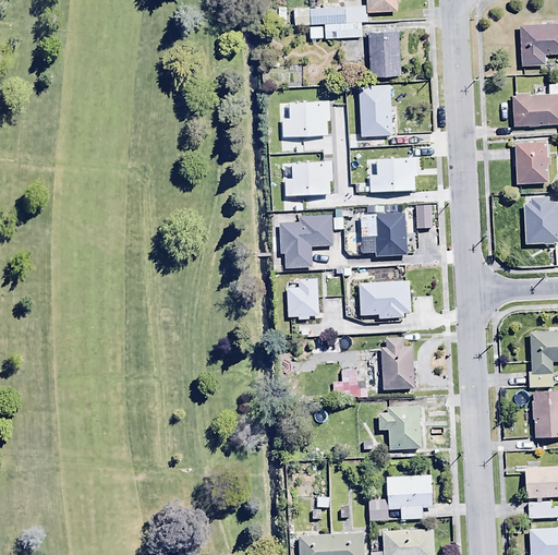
[(324,24),(361,22),(367,22),(367,13),(398,12),(397,0),(366,0),(367,5),(293,8),(293,25),(324,24)]
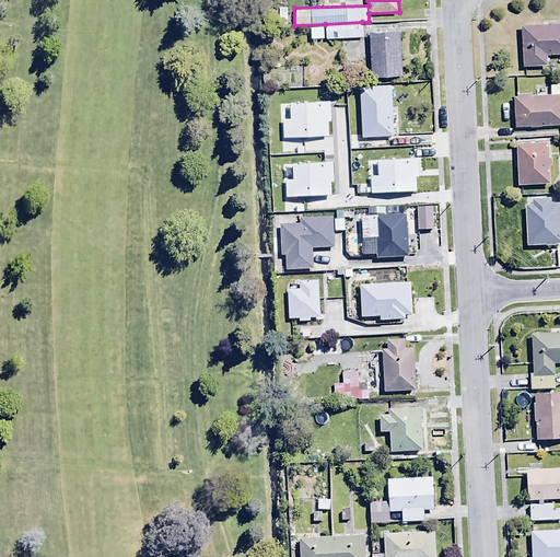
[(362,22),(325,24),(325,37),(362,36),(362,22)]
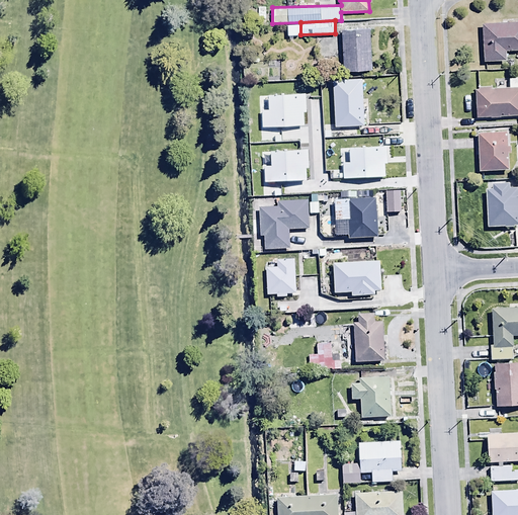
[(484,61),(506,60),(505,50),(517,49),(517,21),(483,23),(484,61)]
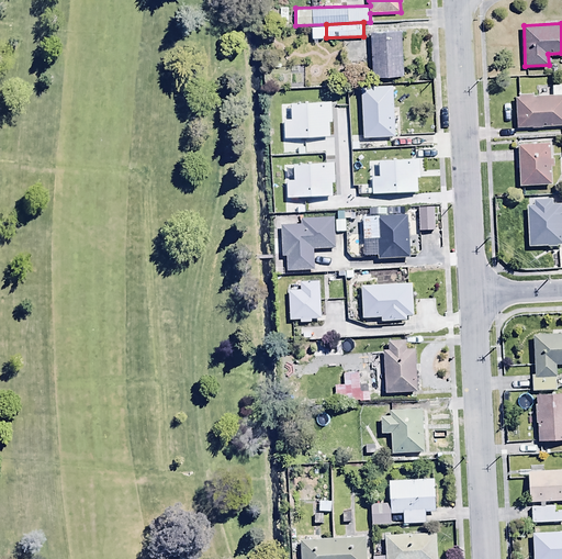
[(403,31),(370,33),(373,78),(405,76),(403,31)]
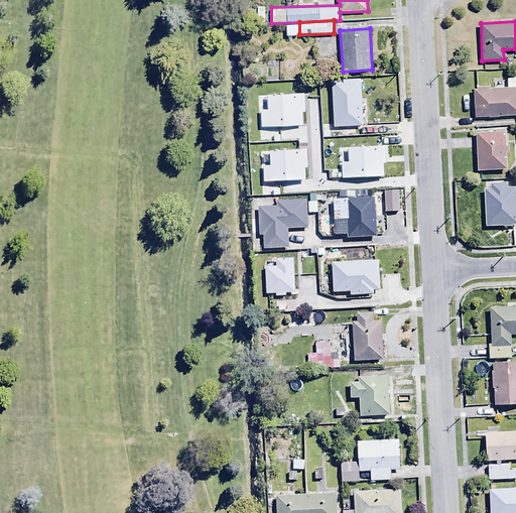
[(497,113),(515,113),(515,77),(508,77),(508,88),(474,89),(474,116),(497,116),(497,113)]
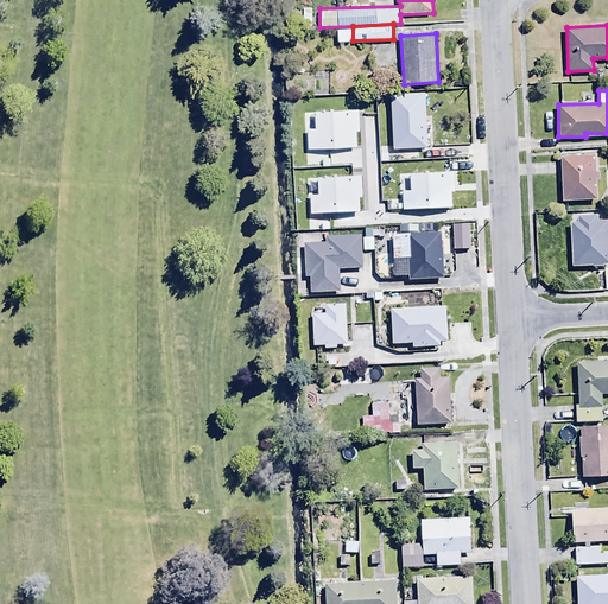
[(424,91),(390,94),(393,148),(428,146),(424,91)]
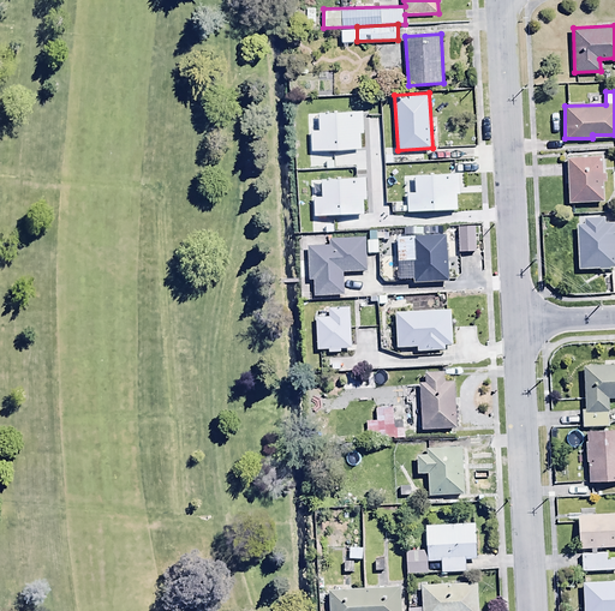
[(342,97),(342,118),(372,117),(372,97),(342,97)]
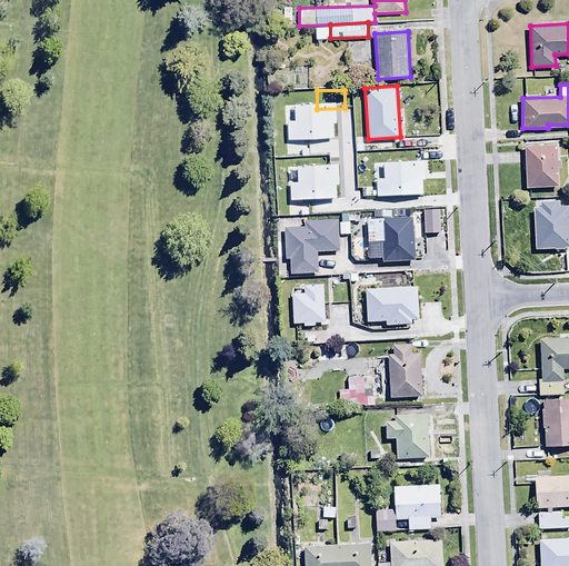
[(557,144),(526,145),(527,188),(559,187),(557,144)]
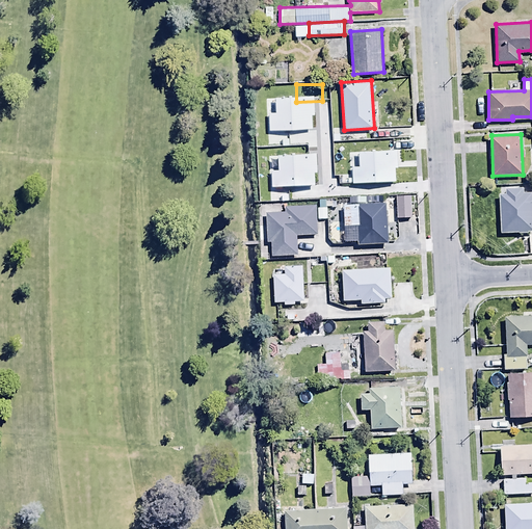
[(263,140),(263,154),(285,155),(285,141),(263,140)]
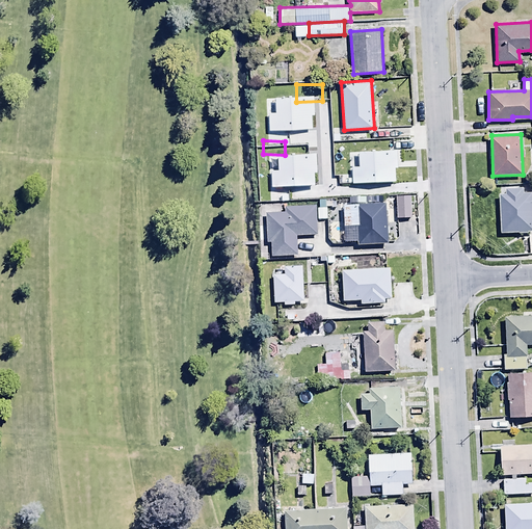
[(340,149),(341,179),(388,178),(387,147),(340,149)]
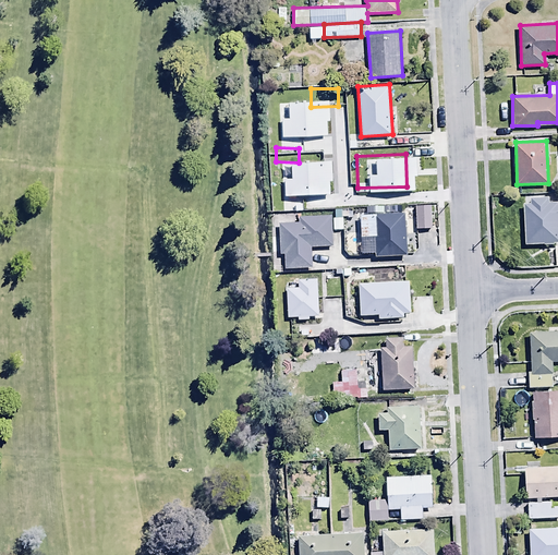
[(531,198),(531,204),(523,204),(525,244),(557,242),(557,204),(557,203),(548,203),(548,197),(531,198)]
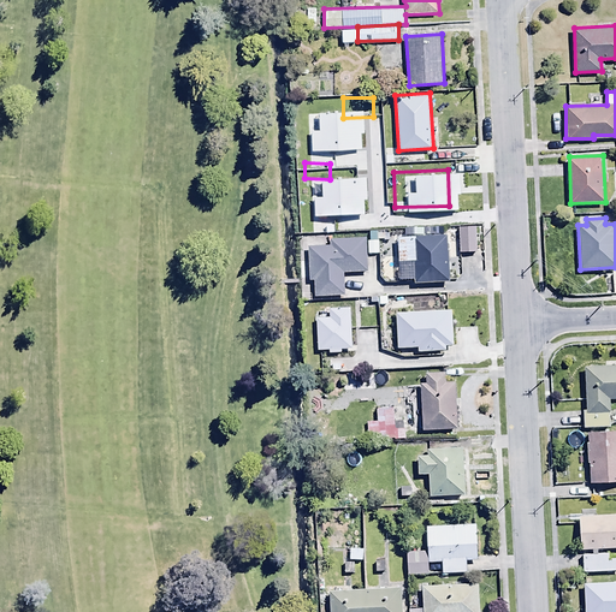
[(475,227),(458,227),(460,253),(478,251),(475,227)]
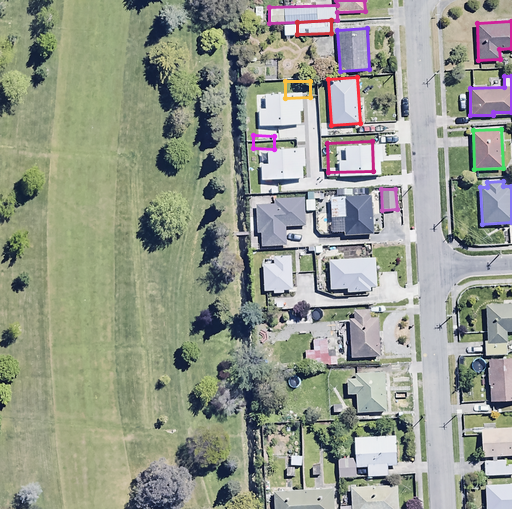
[(344,218),(344,235),(374,235),(373,197),(330,198),(331,218),(344,218)]
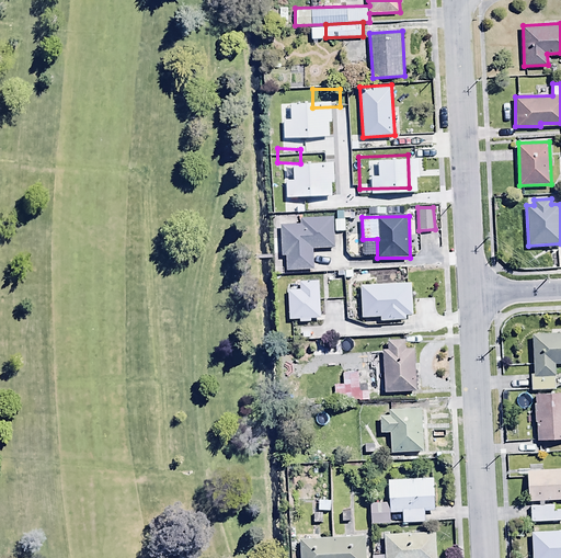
[(301,218),(301,224),(281,224),(281,255),(287,255),(287,270),(313,269),(312,248),(333,248),(333,217),(301,218)]
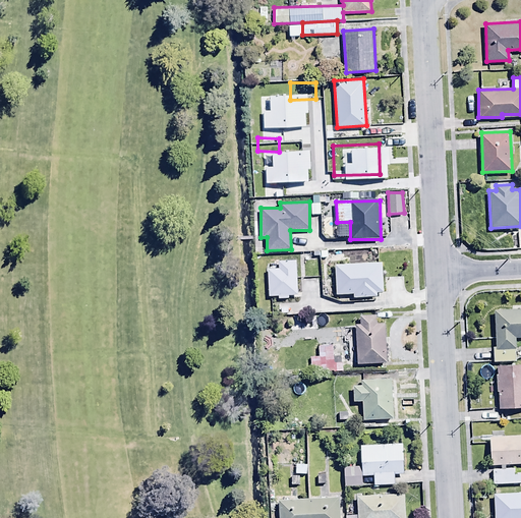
[(353,293),(353,297),(378,297),(378,293),(384,293),(383,264),(335,266),(336,294),(353,293)]
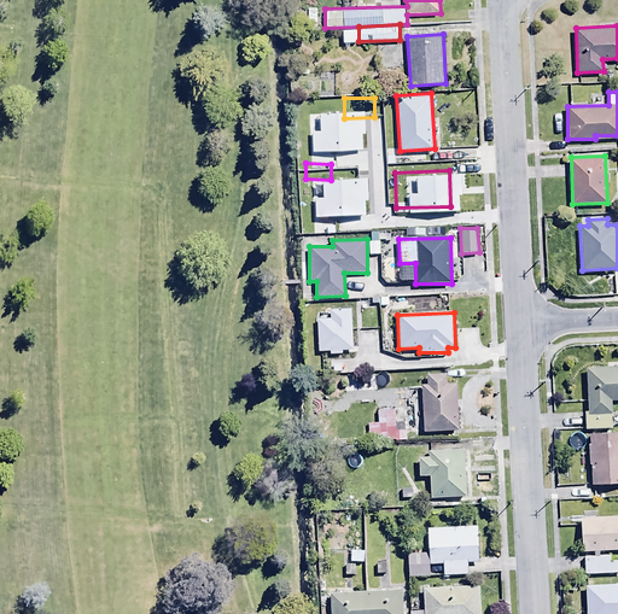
[(617,366),(587,368),(589,410),(584,410),(586,430),(611,430),(610,413),(612,413),(611,401),(617,399),(617,366)]
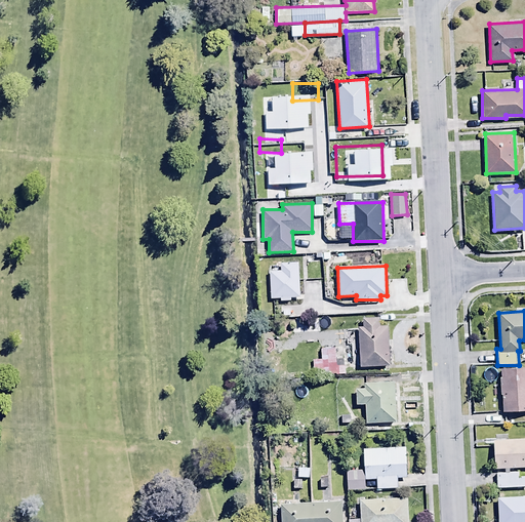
[(362,319),(363,326),(358,326),(360,367),(390,365),(388,325),(380,325),(379,318),(362,319)]
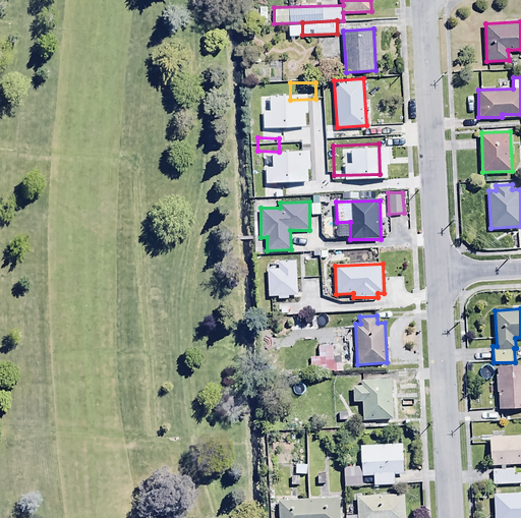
[(343,353),(333,353),(334,344),(319,344),(319,356),(310,356),(310,370),(343,370),(343,353)]
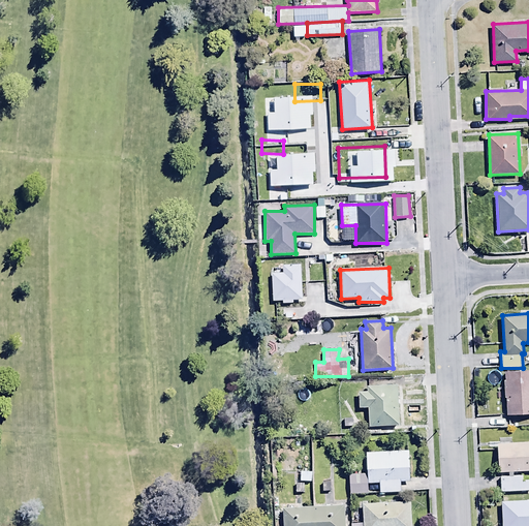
[(504,396),(506,396),(507,413),(528,412),(528,368),(505,370),(505,377),(503,377),(504,396)]
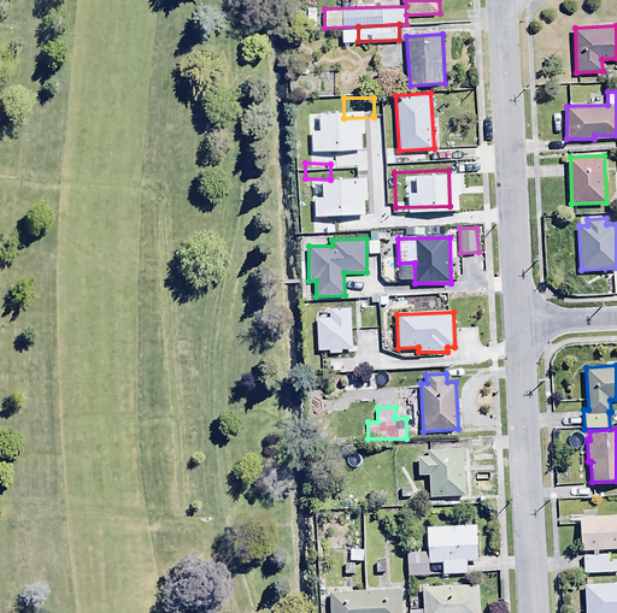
[(463,448),(429,451),(429,457),(418,458),(419,476),(429,475),(430,496),(465,495),(463,448)]
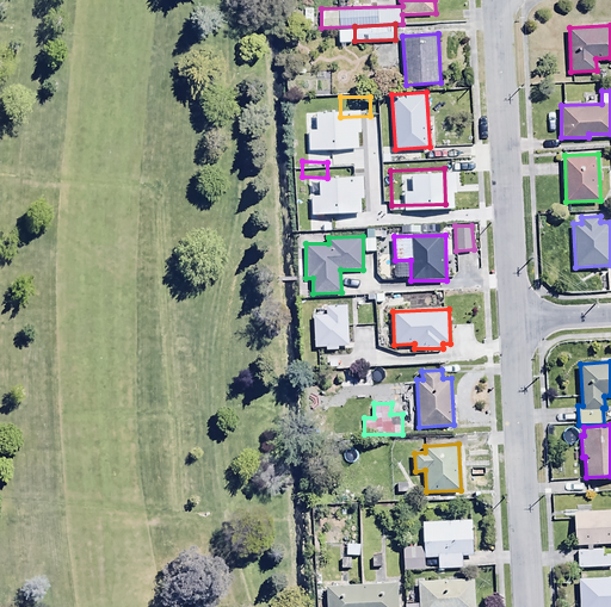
[(610,509),(574,512),(576,544),(610,542),(610,509)]
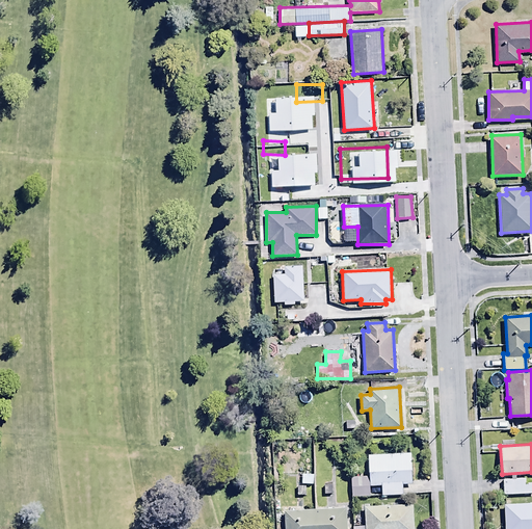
[(410,453),(368,455),(369,485),(381,485),(382,495),(402,494),(402,484),(411,484),(410,453)]
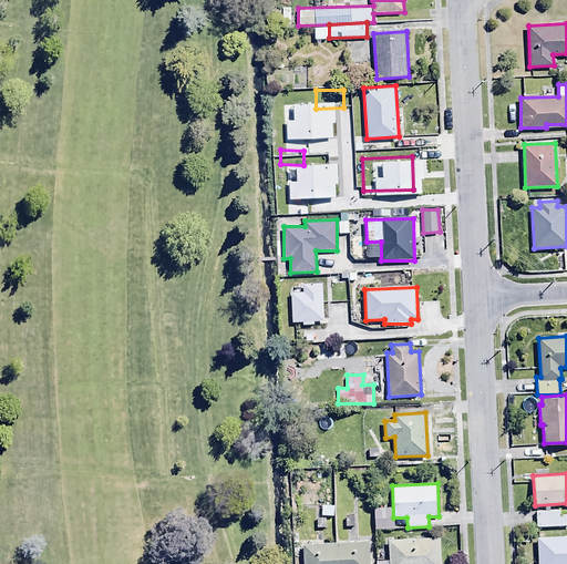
[(392,529),(391,506),(373,506),(374,529),(392,529)]
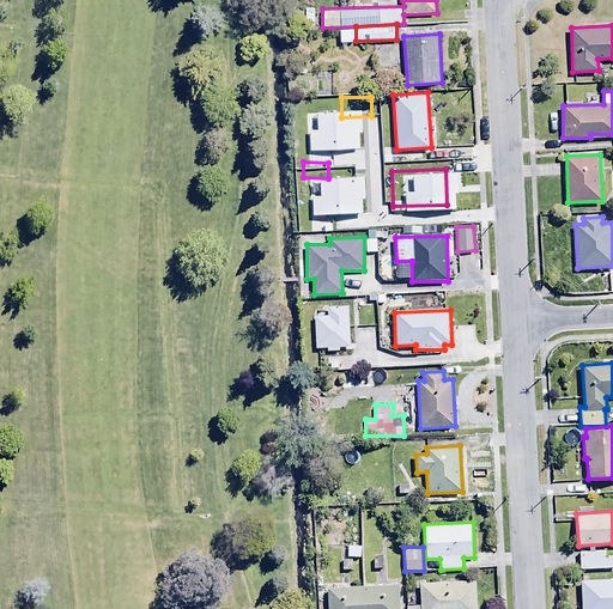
[(580,568),(612,567),(612,554),(605,555),(605,547),(594,548),(594,550),(578,550),(580,568)]
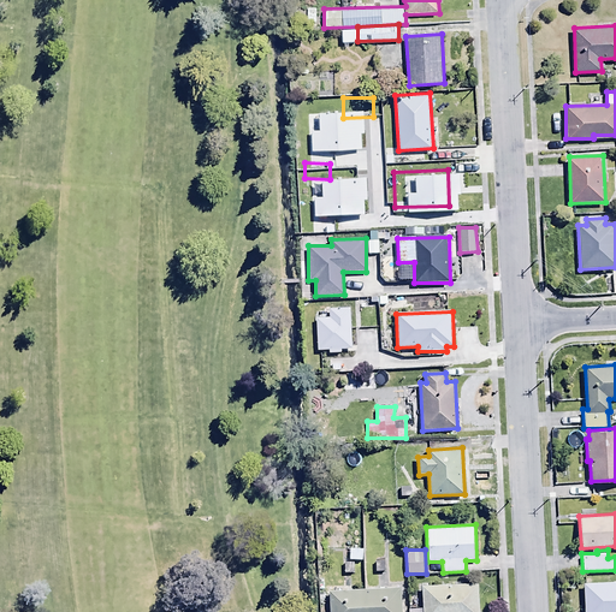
[(615,611),(615,583),(585,584),(585,611),(615,611)]
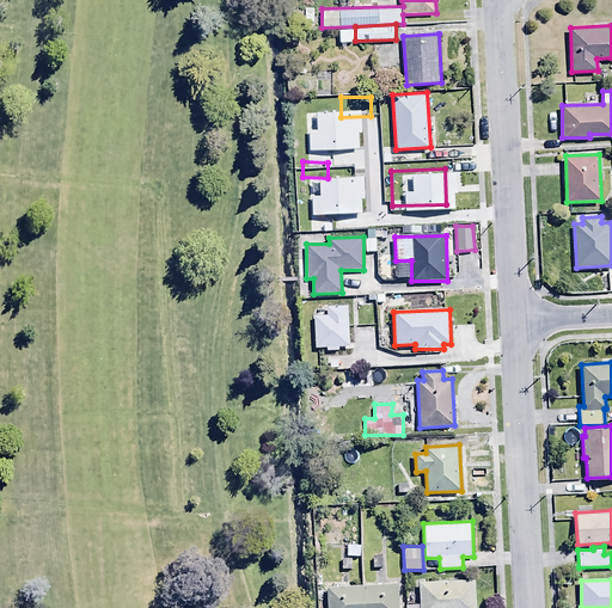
[(420,582),(420,605),(408,605),(407,607),(476,607),(476,581),(420,582)]
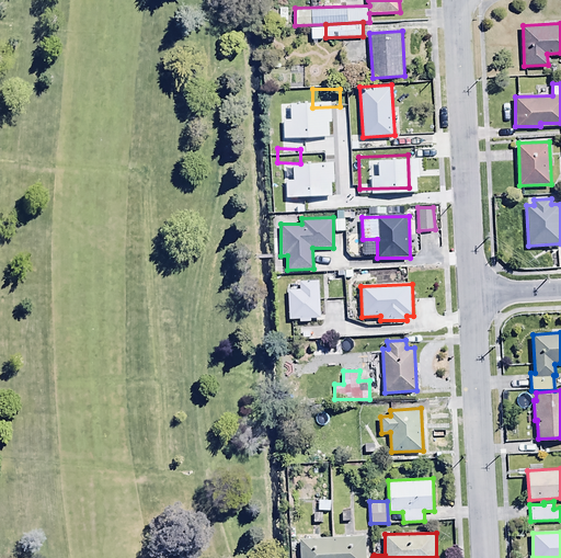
[(365,557),(365,536),(299,539),(300,557),(365,557)]
